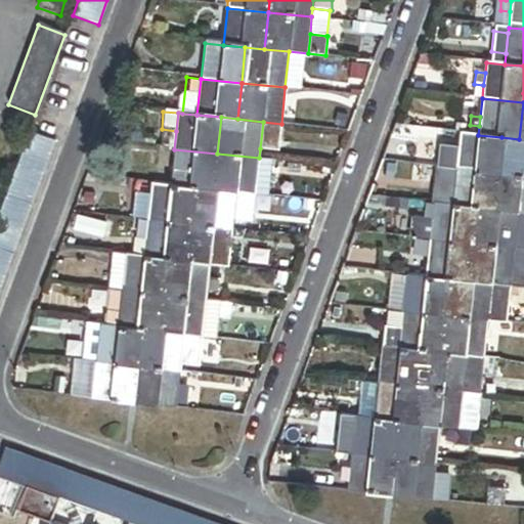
[(278,149),(281,124),(263,122),(260,148),(278,149)]
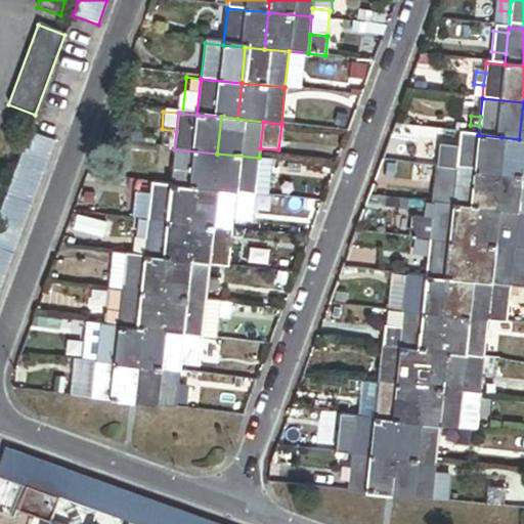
[(0,286),(54,141),(30,131),(0,209),(0,286)]
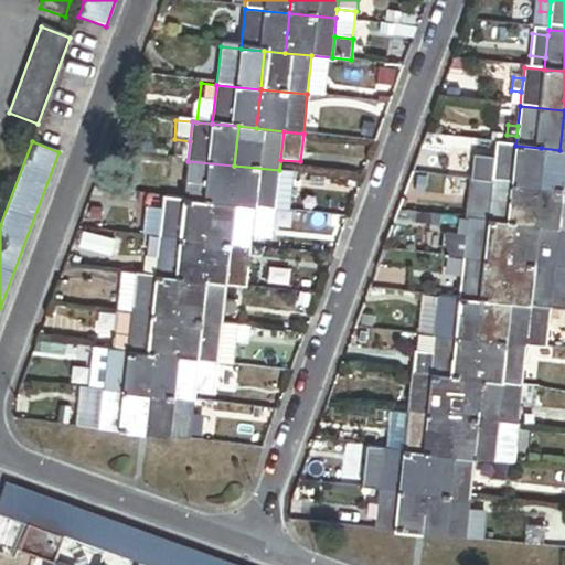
[(536,187),(541,148),(515,146),(496,144),(493,161),(491,182),(536,187)]
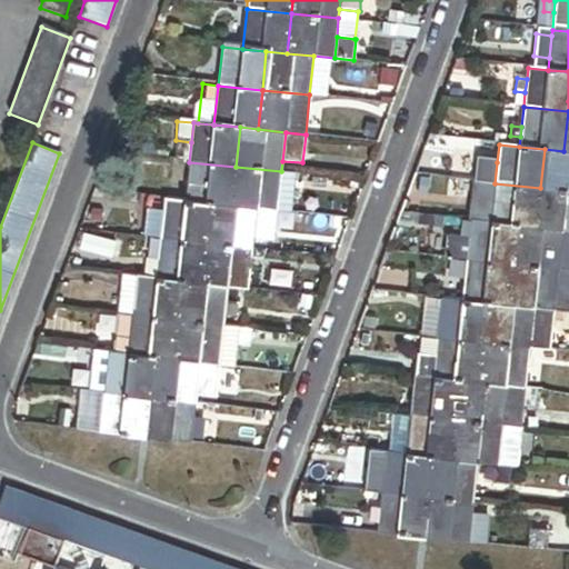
[(568,151),(563,151),(545,149),(540,188),(568,191),(568,151)]
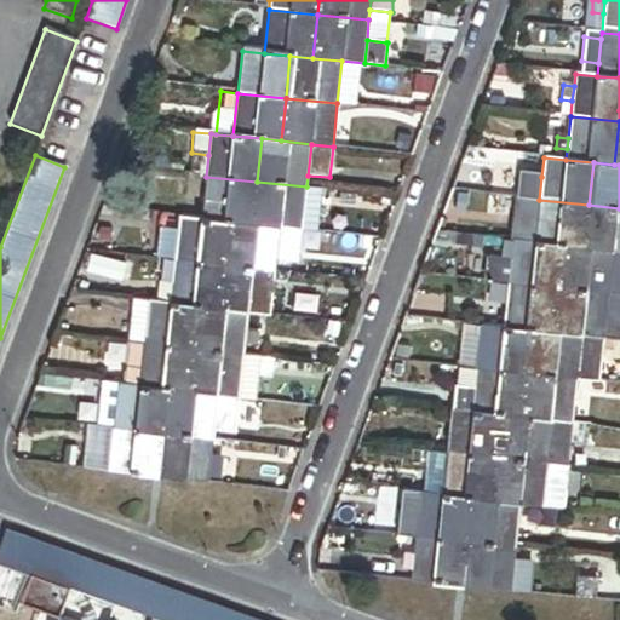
[(521,174),(518,197),(539,200),(541,177),(521,174)]
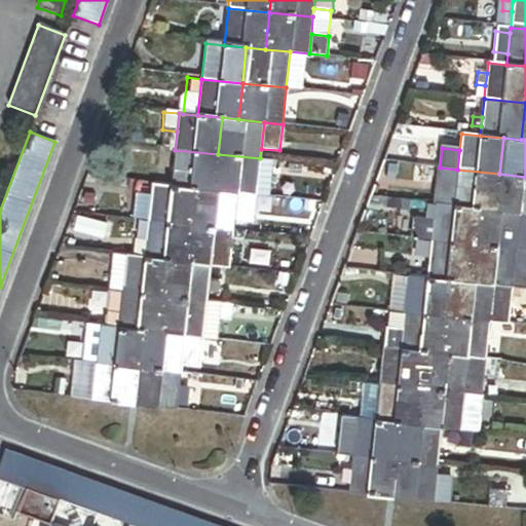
[(214,191),(218,154),(175,150),(171,187),(193,189),(214,191)]
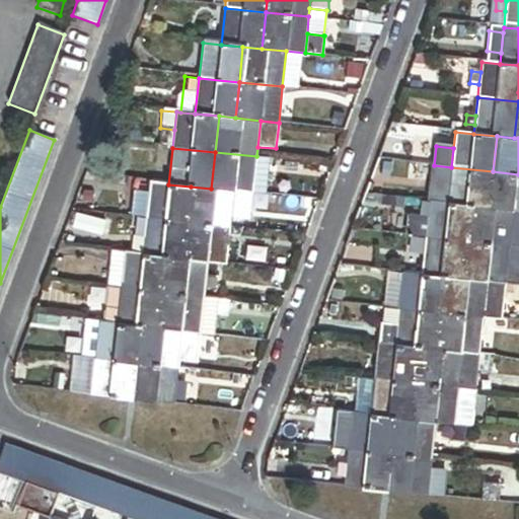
[(256,156),(215,152),(211,189),(233,192),(253,194),(256,156)]
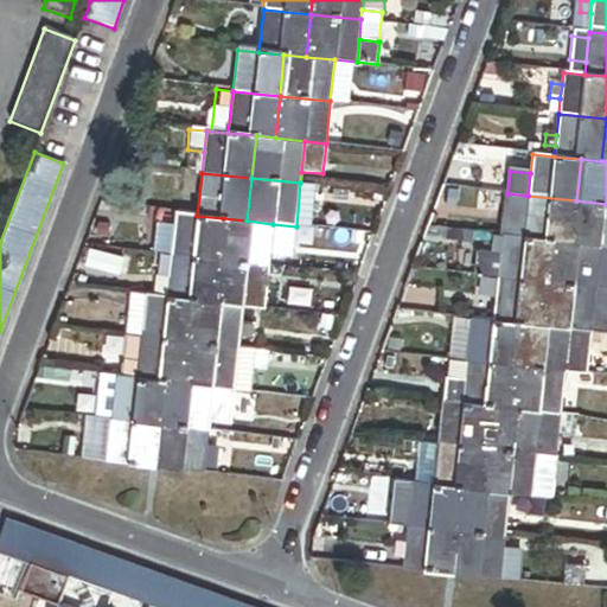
[(523,238),(528,196),(508,193),(503,236),(523,238)]
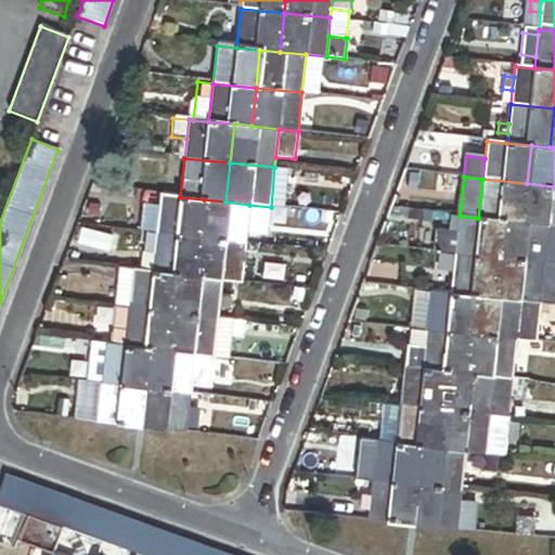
[(523,223),(527,183),(482,179),(478,218),(502,221),(523,223)]
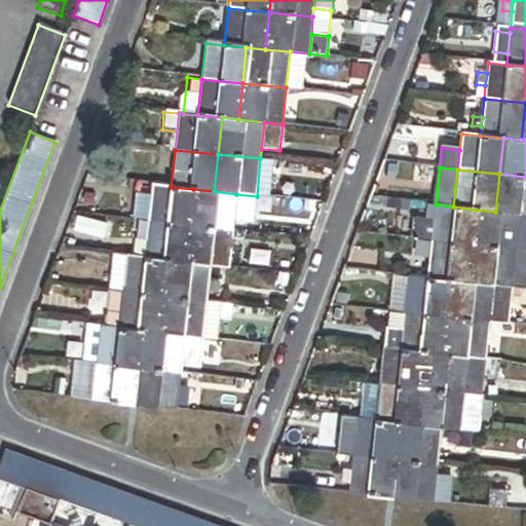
[(525,177),(499,174),(495,212),(520,214),(525,214),(525,177)]
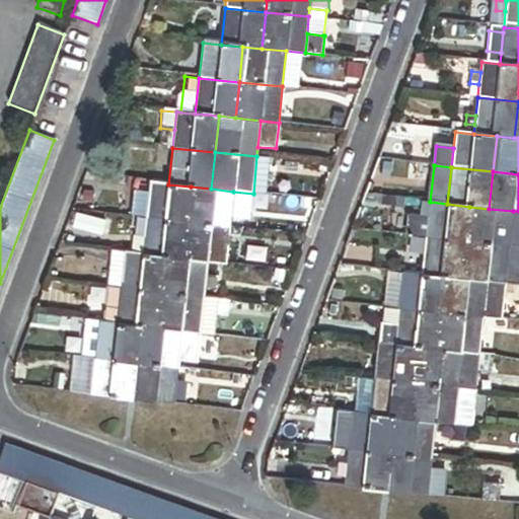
[(191,187),(168,184),(150,182),(149,193),(148,203),(147,220),(187,224),(191,187)]
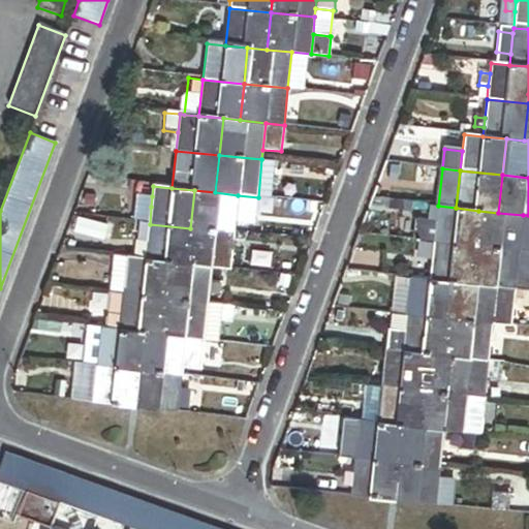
[(238,195),(215,192),(194,190),(190,228),(234,232),(238,195)]
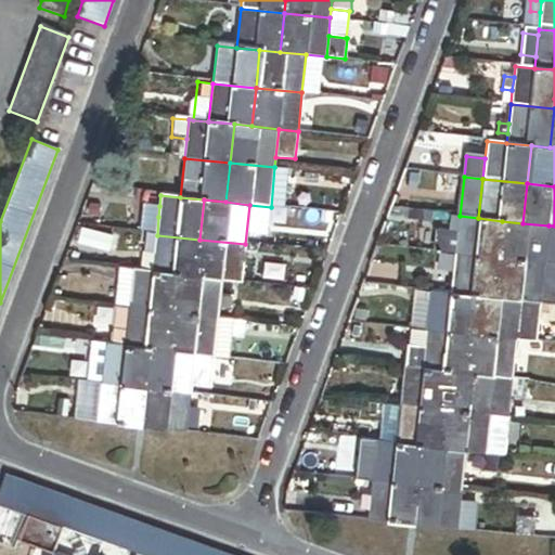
[(158,217),(159,206),(150,205),(149,216),(158,217)]
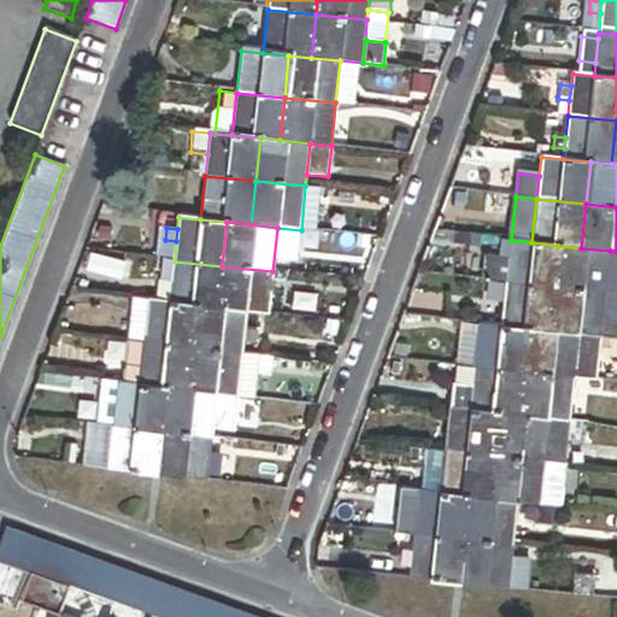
[(511,240),(500,239),(498,258),(509,259),(511,240)]
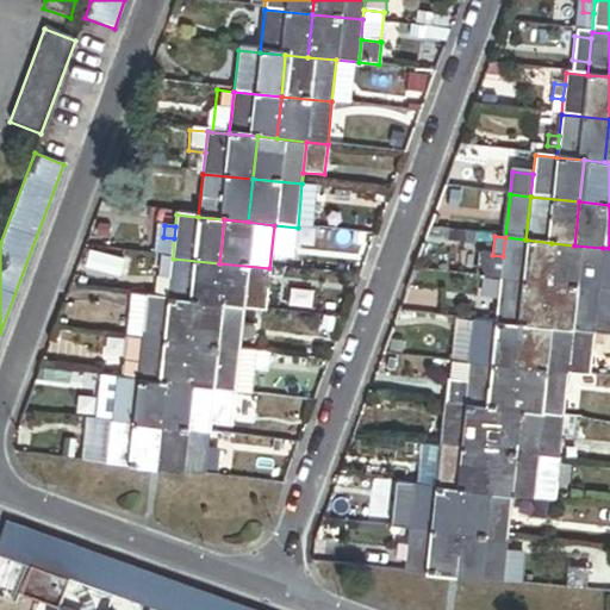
[(552,243),(526,240),(505,237),(503,256),(500,280),(548,286),(552,243)]
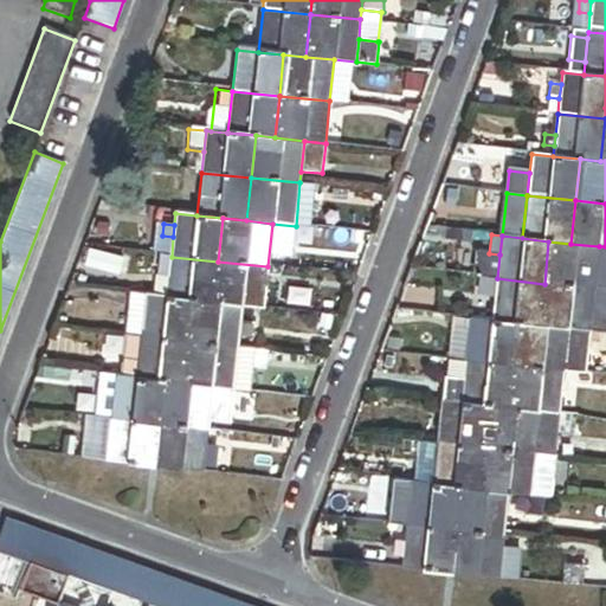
[(599,246),(571,244),(548,242),(545,284),(594,289),(599,246)]
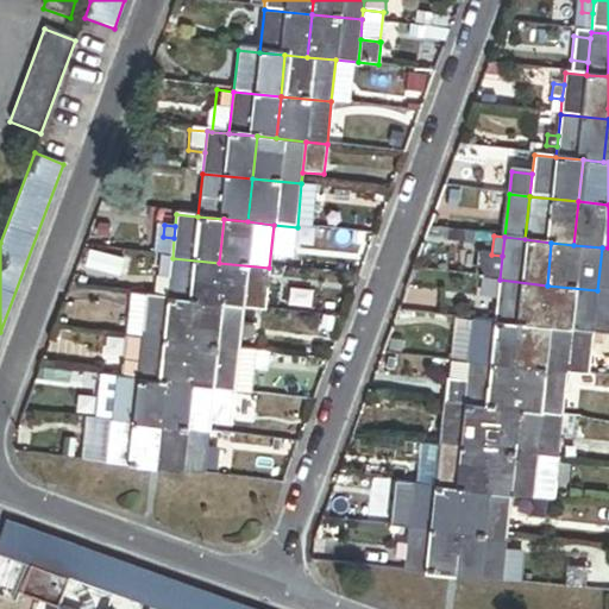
[(475,277),(500,280),(502,256),(491,255),(477,253),(475,277)]
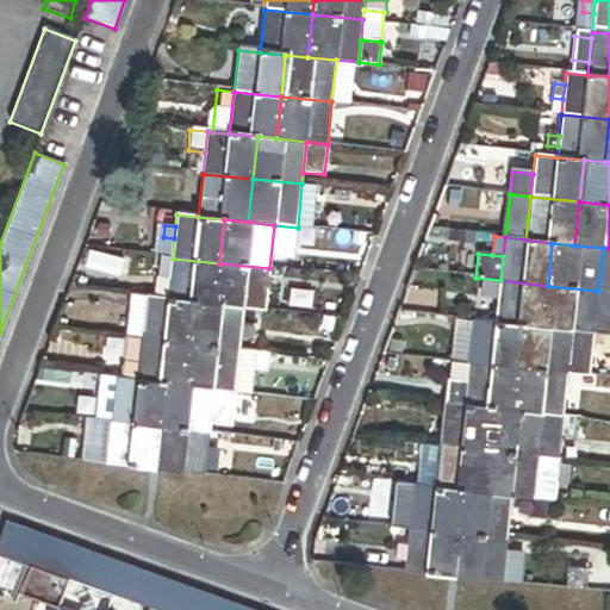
[(215,306),(219,263),(173,259),(170,281),(168,302),(194,304),(215,306)]
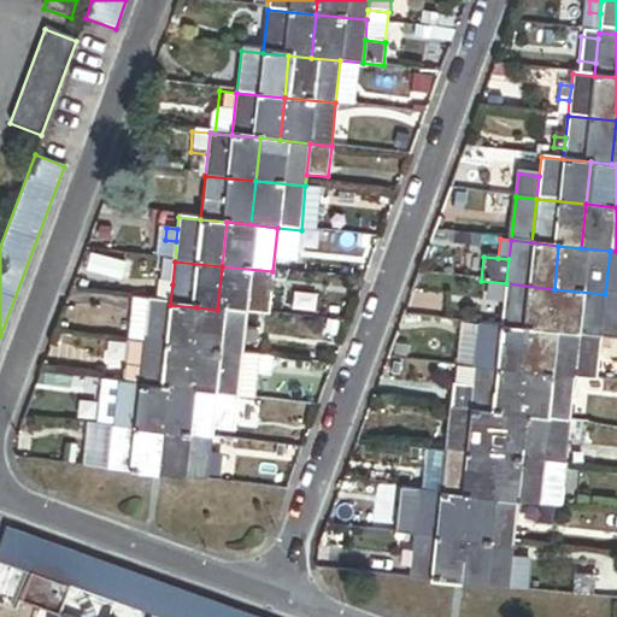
[(268,315),(272,271),(222,266),(217,310),(246,312),(268,315)]
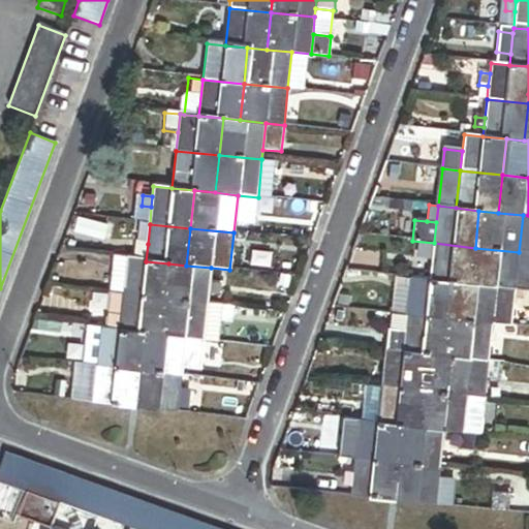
[(148,244),(136,243),(135,260),(146,261),(148,244)]
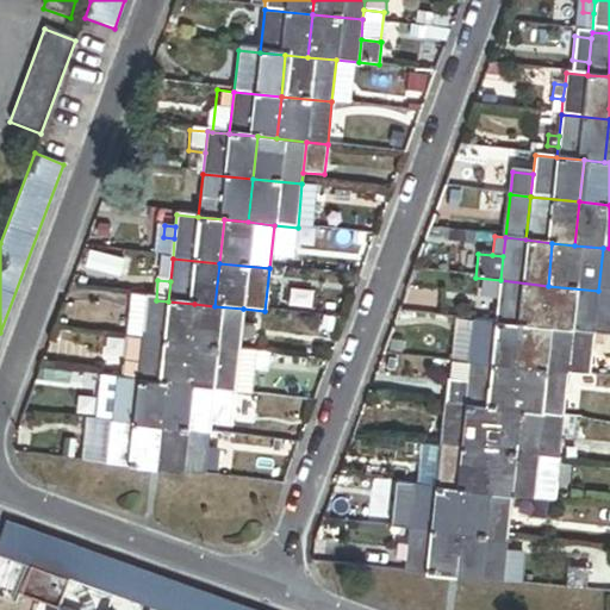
[(543,329),(548,286),(500,280),(496,323),(520,327),(543,329)]
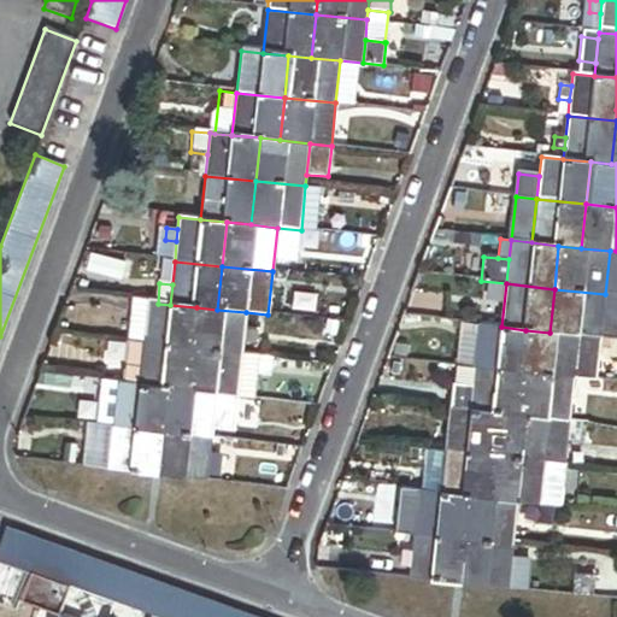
[(604,301),(605,294),(554,289),(550,333),(579,336),(600,338),(603,313),(604,301)]
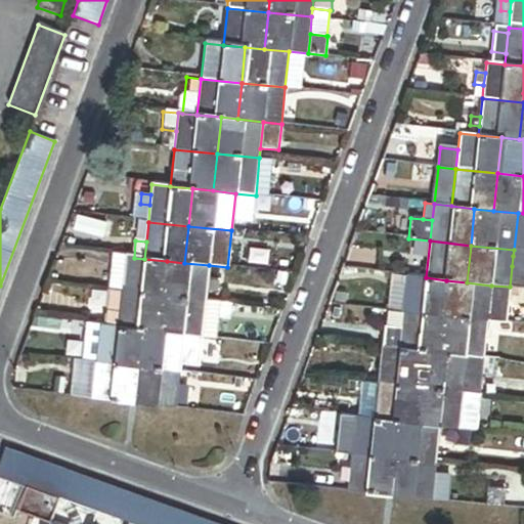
[(103,328),(117,329),(121,292),(124,257),(111,256),(103,328)]
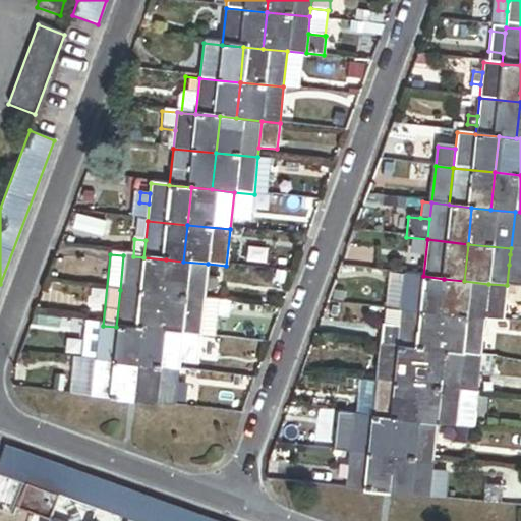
[(517,255),(510,254),(509,265),(516,266),(517,255)]
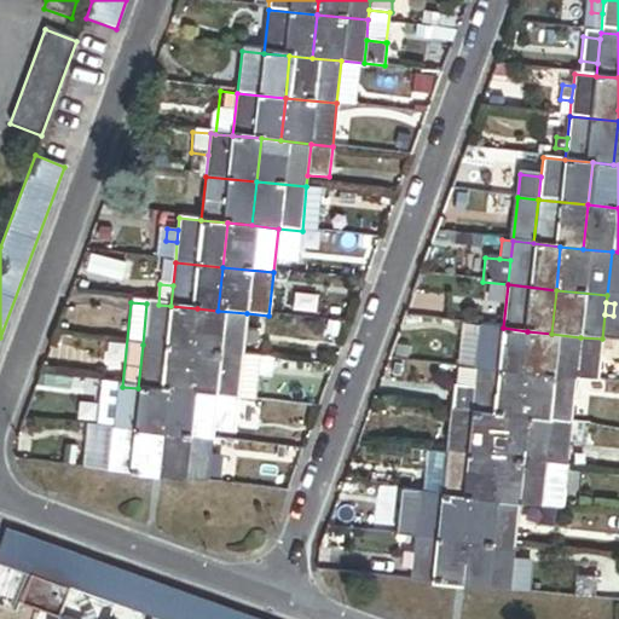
[(192,351),(197,308),(171,306),(158,305),(146,304),(143,345),(192,351)]
